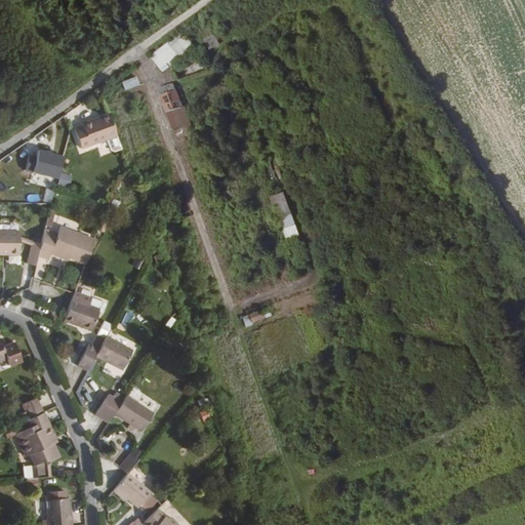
[(146,0),(157,13),(170,3),(167,0),(146,0)]
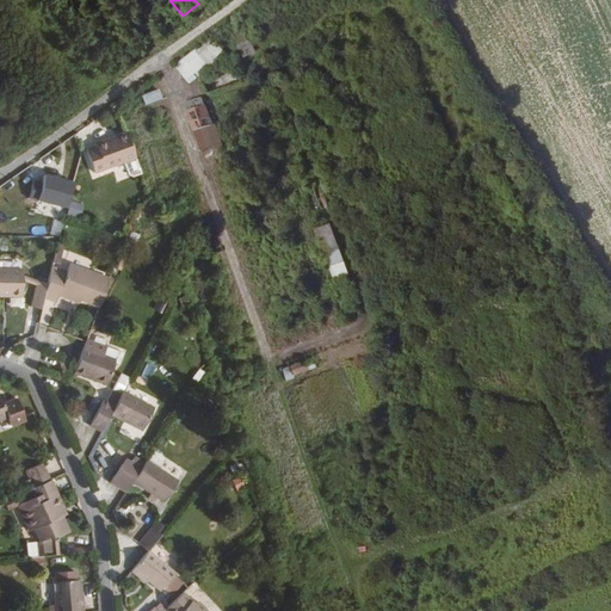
[(196,49),(204,65),(223,54),(214,38),(196,49)]
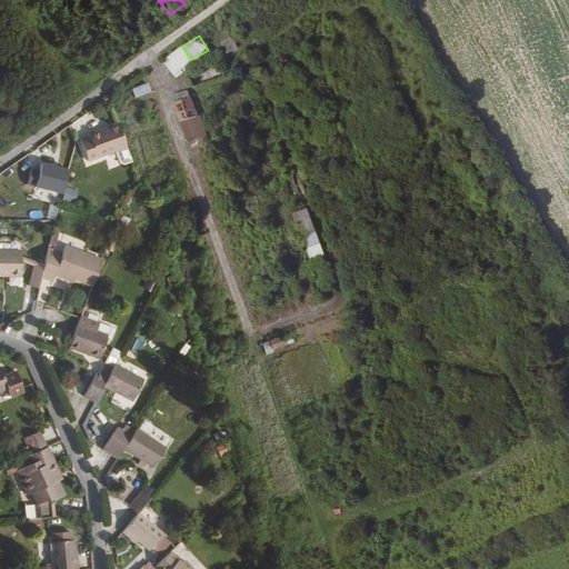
[(238,37),(226,41),(229,52),(242,49),(238,37)]
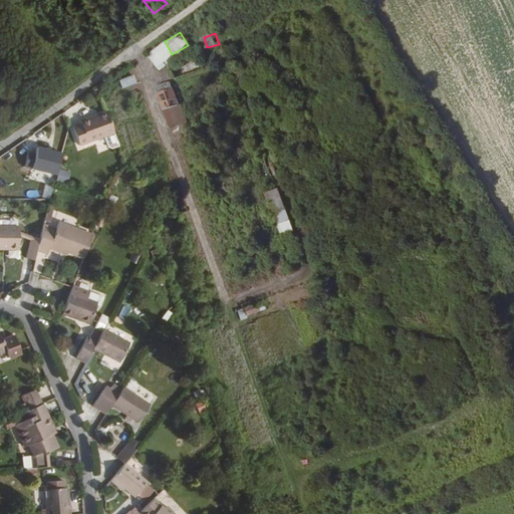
[(163,43),(147,57),(159,70),(175,56),(163,43)]
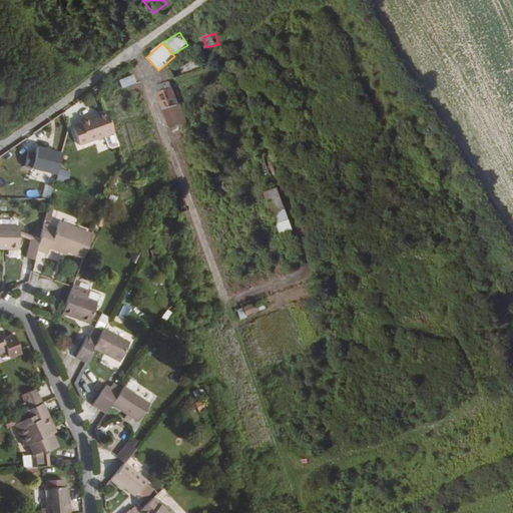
[(116,78),(119,87),(134,82),(131,73),(116,78)]
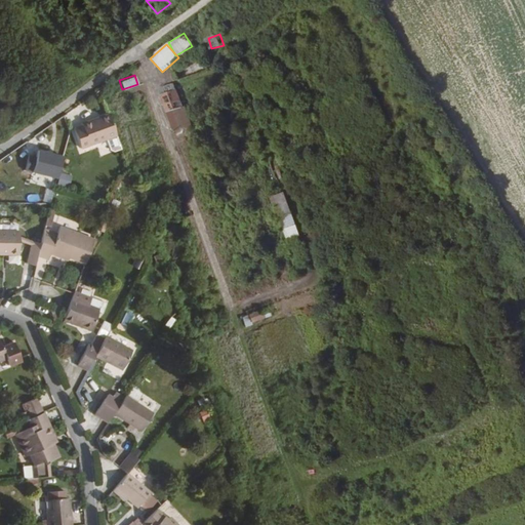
[(164,87),(163,94),(167,105),(183,99),(179,89),(174,84),(164,87)]
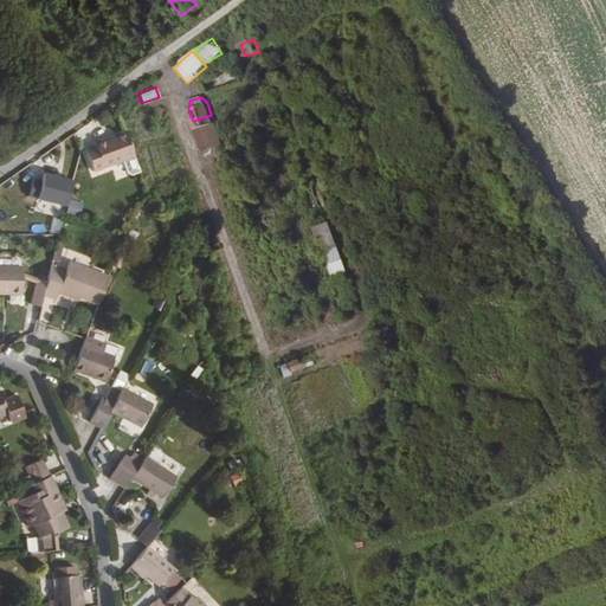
[(212,114),(211,115),(193,121),(197,129),(216,122),(212,114)]
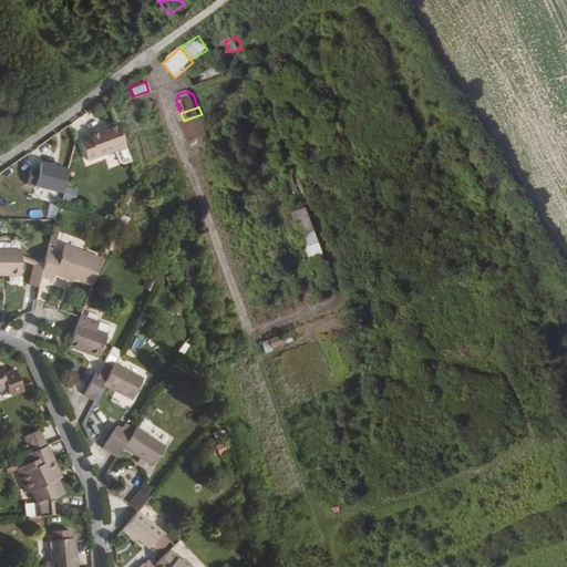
[(202,114),(184,121),(192,143),(210,136),(203,114),(202,114)]
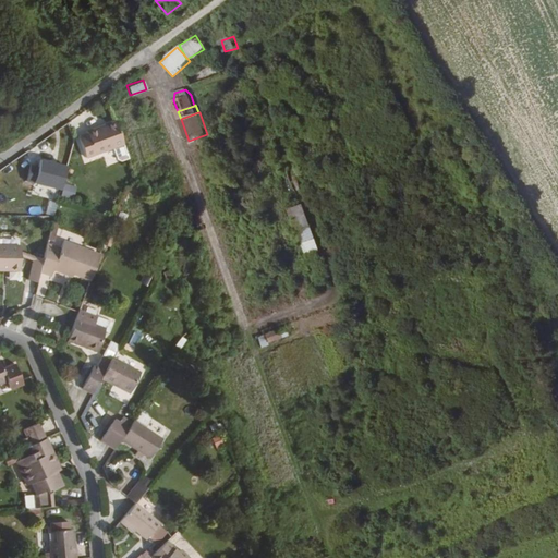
[(87,132),(80,135),(84,150),(86,156),(124,142),(116,119),(87,130),(87,132)]
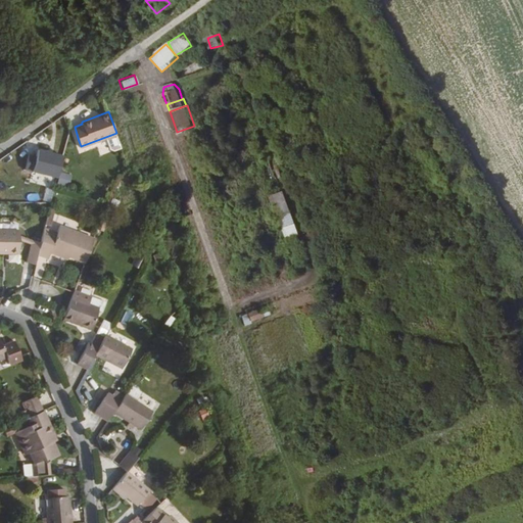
[(29,163),(24,162),(21,170),(51,177),(57,154),(33,148),(29,163)]
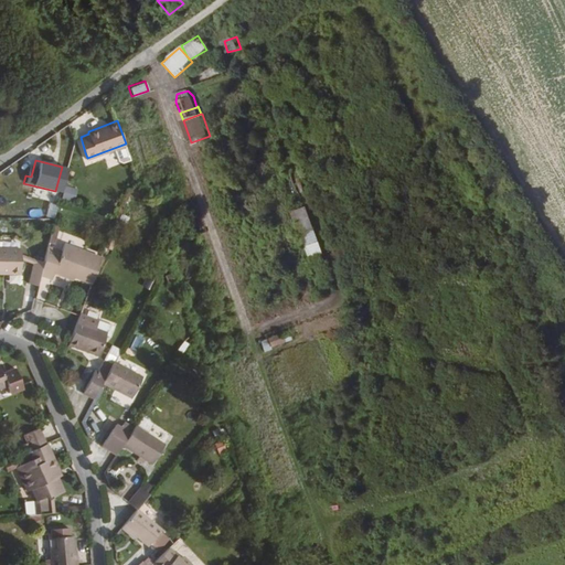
[(284,172),(285,176),(279,177),(285,190),(297,185),(292,172),(288,174),(288,171),(284,172)]
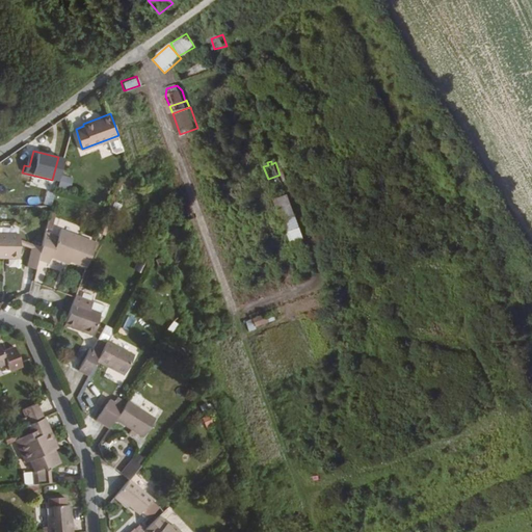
[(61,174),(58,186),(68,188),(70,176),(61,174)]
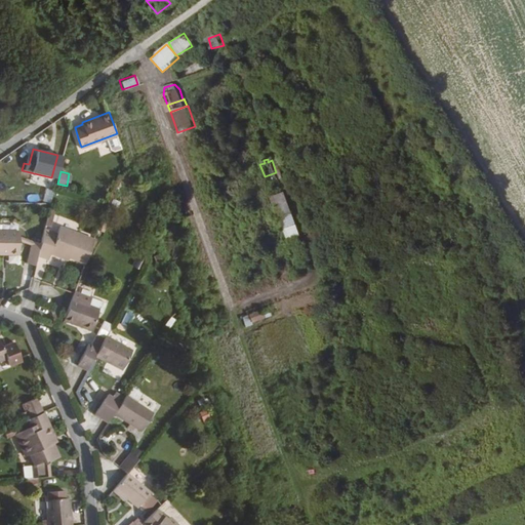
[(268,197),(285,241),(298,236),(282,192),(268,197)]
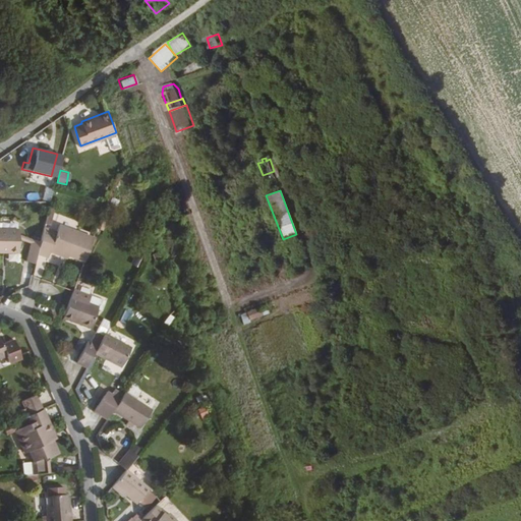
[(69,256),(70,253),(85,259),(95,235),(58,223),(56,228),(45,225),(43,237),(39,252),(49,255),(51,250),(69,256)]
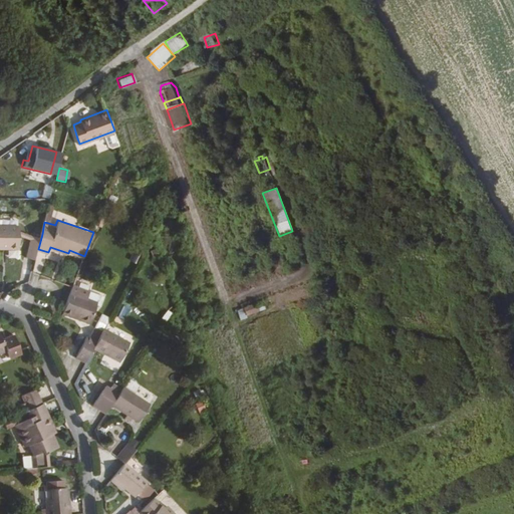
[(20,247),(19,234),(19,229),(20,224),(0,224),(0,243),(10,244),(9,247),(20,247)]
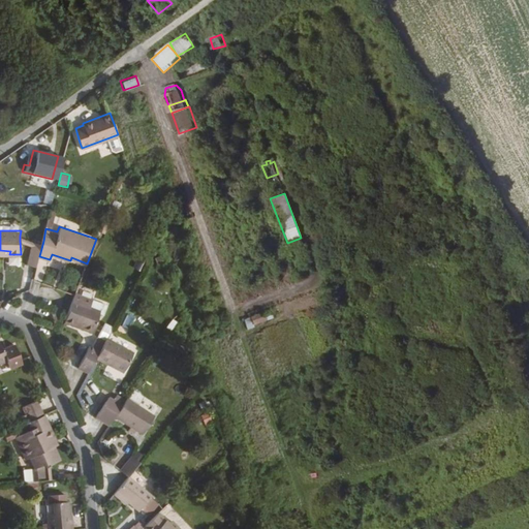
[(20,241),(33,244),(34,239),(20,236),(20,241)]
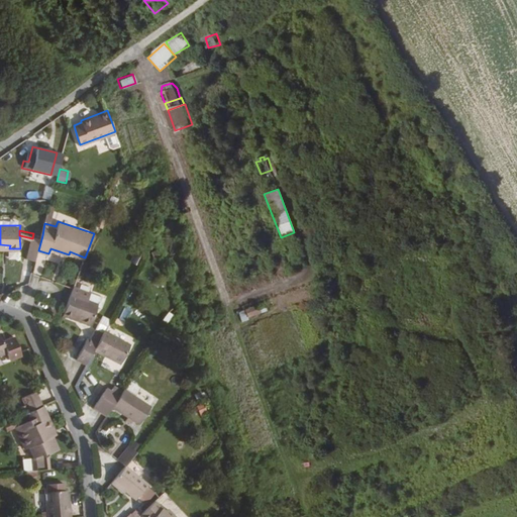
[(32,238),(27,257),(36,260),(38,250),(42,235),(33,233),(32,238)]
